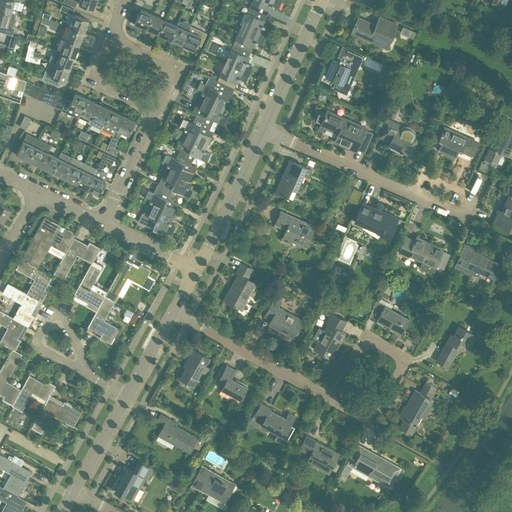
[(0,0),(0,9),(15,14),(19,0),(0,0)]
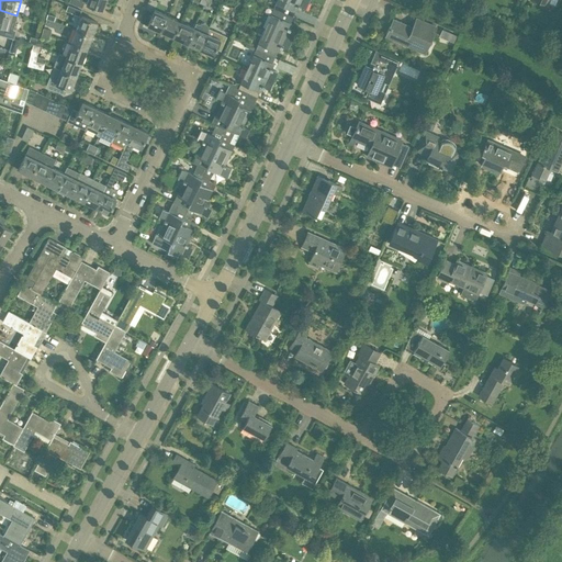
[(87,0),(86,3),(102,10),(105,0),(87,0)]
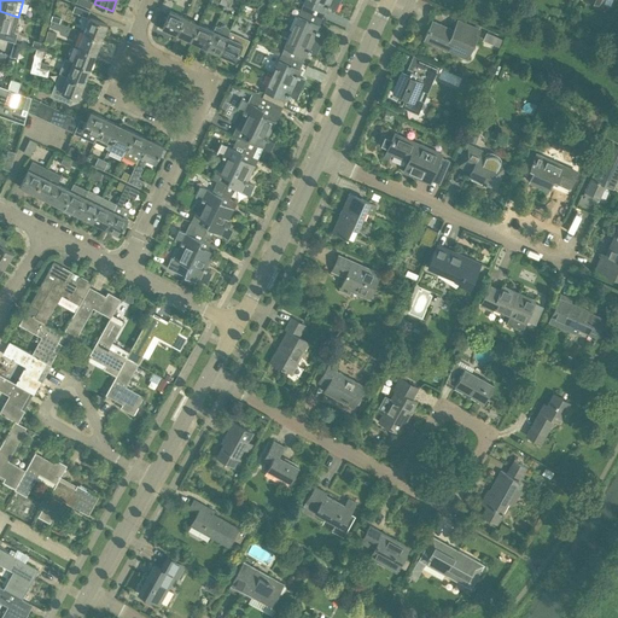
[(264,12),(267,4),(268,0),(260,0),(257,9),(264,12)]
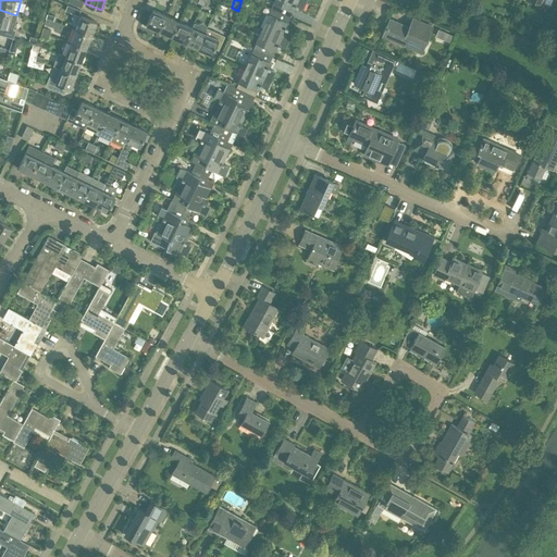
[(304,0),(274,0),(271,9),(291,17),(293,11),(295,12),(296,8),(297,8),(298,7),(302,9),(307,1),(304,0)]
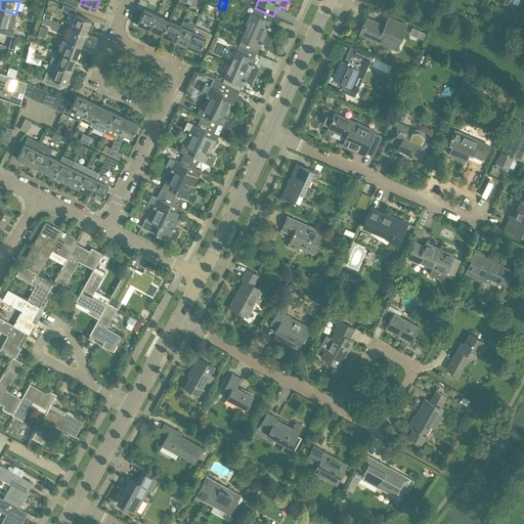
[(61,10),(74,14),(76,9),(63,5),(61,10)]
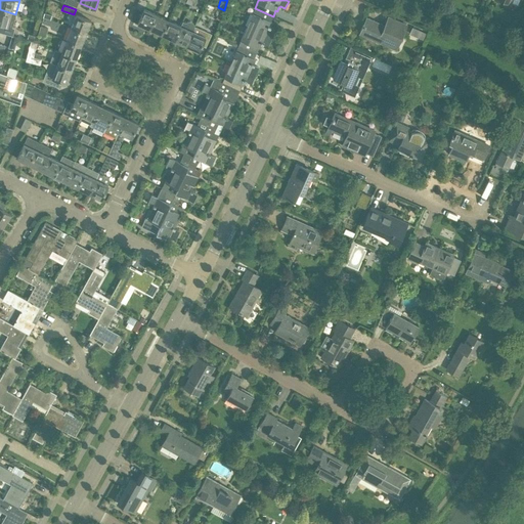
[(255,8),(247,27),(272,38),(275,31),(270,28),(271,27),(270,27),(272,22),(270,22),(273,16),(255,8)]
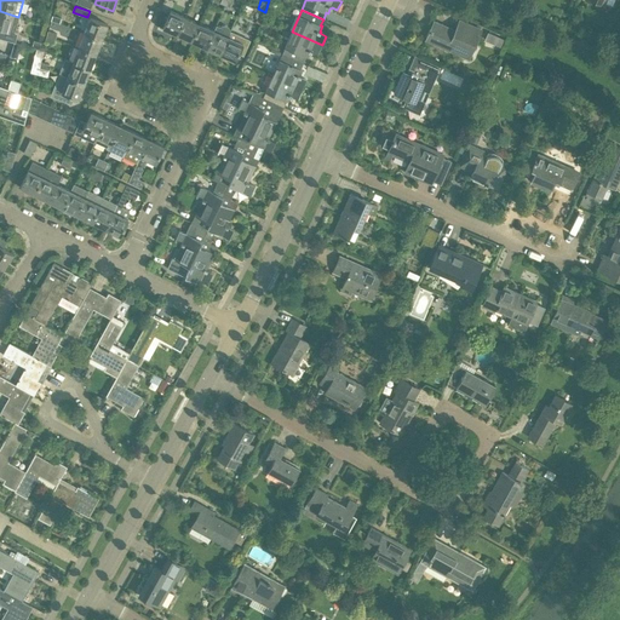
[(0,28),(15,33),(19,17),(18,17),(0,11),(0,28)]
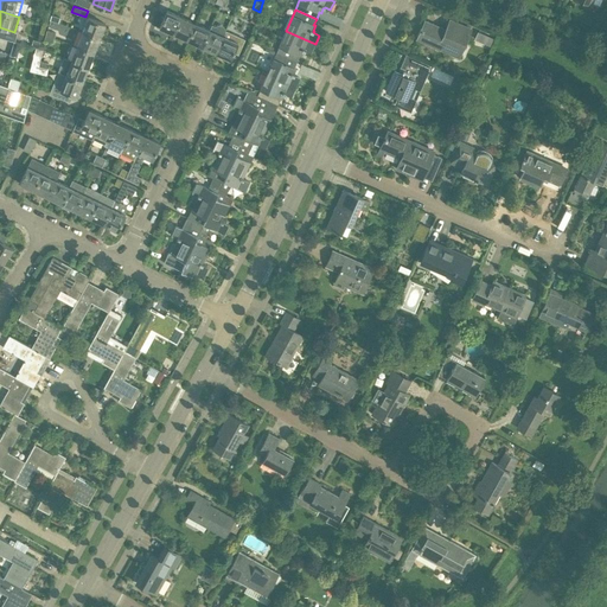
[(180,18),(167,11),(159,29),(173,34),(180,18)]
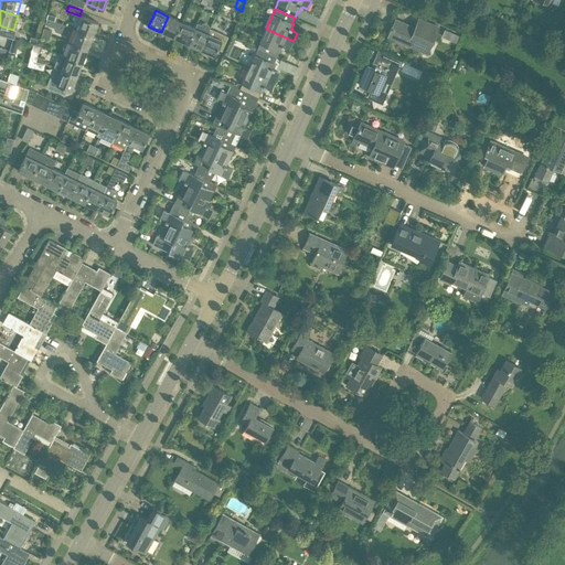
[(82,17),(76,30),(92,36),(97,22),(82,17)]
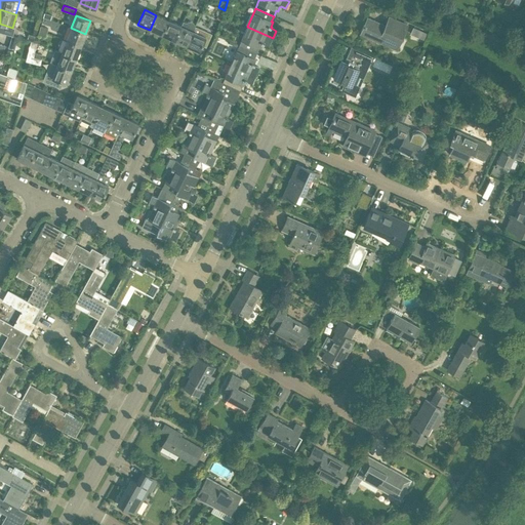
[(150,30),(162,35),(168,21),(156,15),(150,30)]
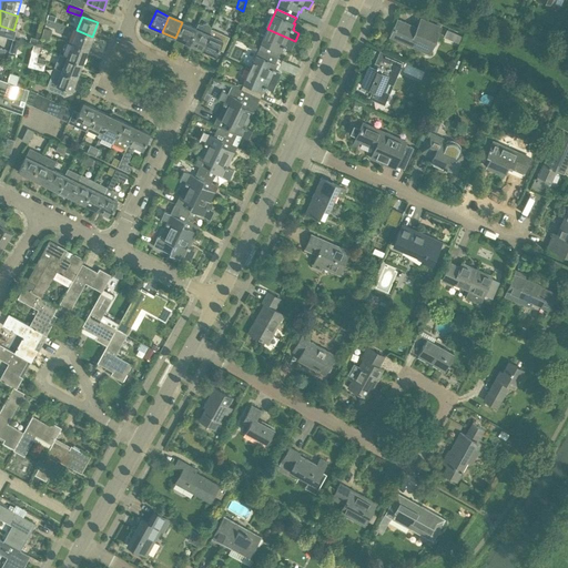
[(398,19),(391,36),(429,52),(440,27),(422,19),(417,28),(398,19)]
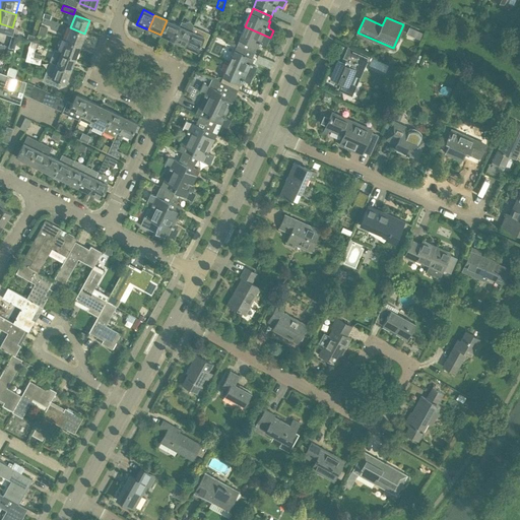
[(160,35),(173,41),(179,25),(167,20),(160,35)]
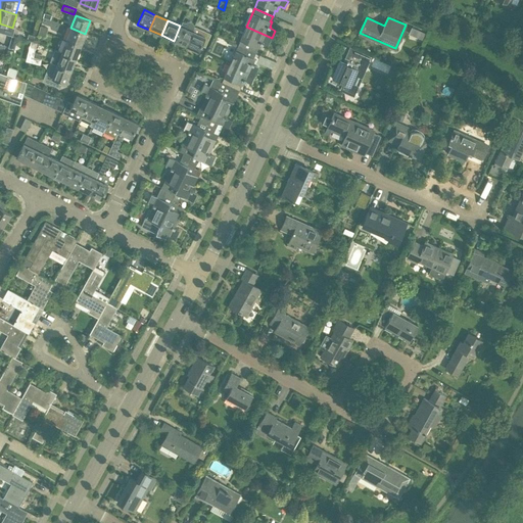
[(192,32),(180,26),(174,41),(186,46),(192,32)]
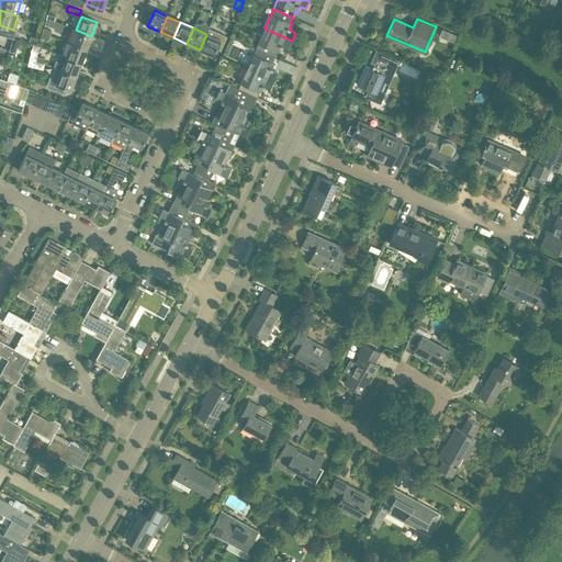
[(200,49),(213,55),(216,48),(220,49),(226,36),(210,29),(206,34),(200,49)]
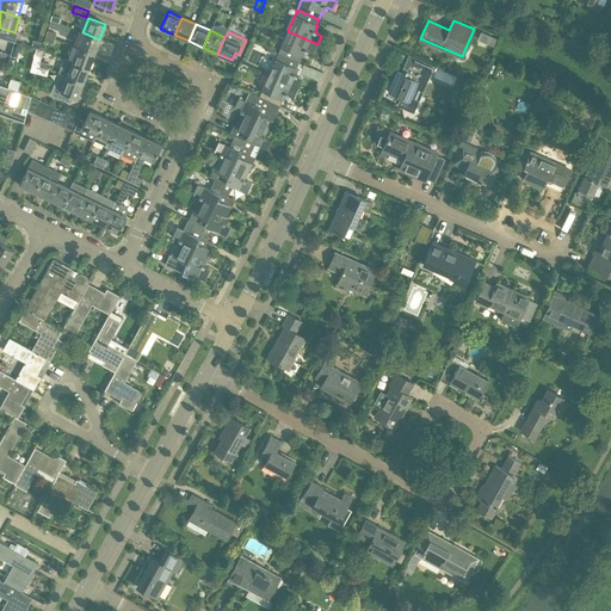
[(288,31),(278,54),(300,63),(302,56),(303,57),(306,51),(307,53),(308,50),(314,54),(318,44),(288,31)]
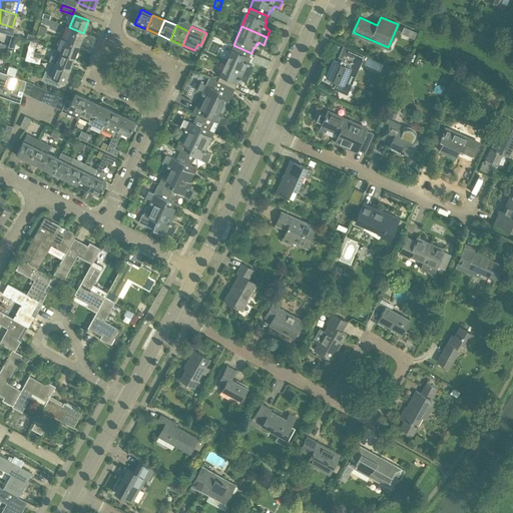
[(64,39),(79,45),(83,33),(69,27),(64,39)]
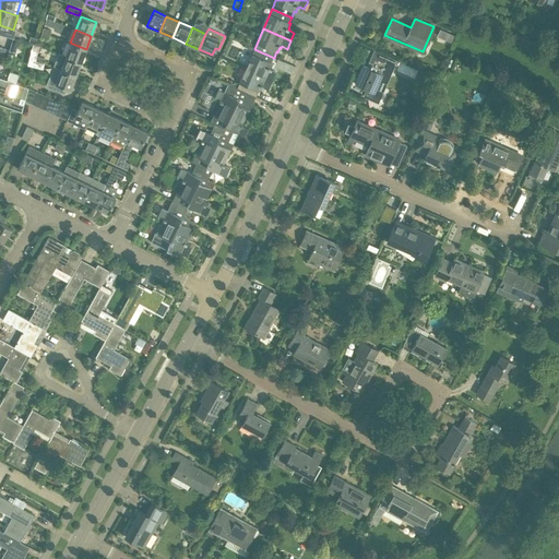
[(9,51),(15,54),(19,40),(13,38),(9,51)]
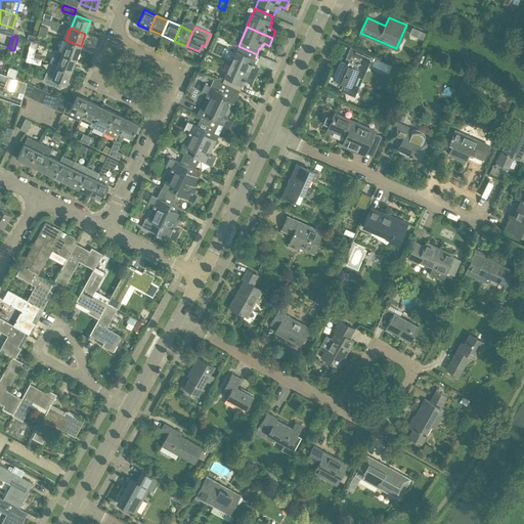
[(60,52),(76,58),(81,46),(66,40),(60,52)]
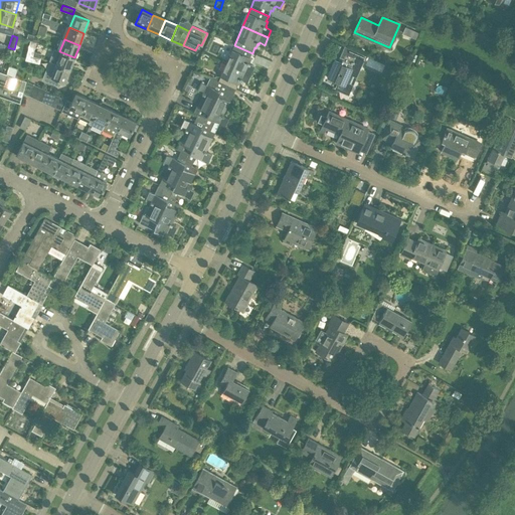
[(249,58),(252,53),(234,45),(226,63),(251,74),(254,66),(249,64),(250,63),(249,63),(251,58),(249,58)]
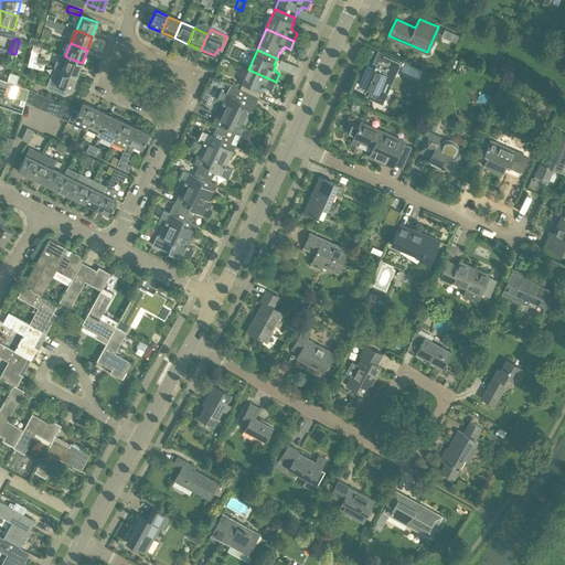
[(359,83),(379,92),(387,71),(392,73),(395,66),(397,67),(401,60),(382,52),(374,68),(368,65),(359,83)]
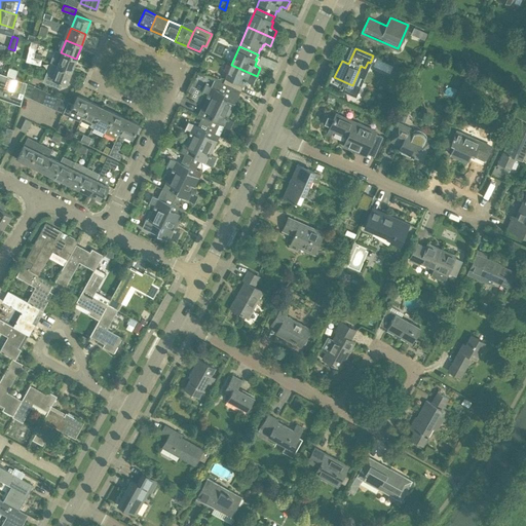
[(51,64),(71,71),(76,59),(61,52),(57,51),(51,64)]
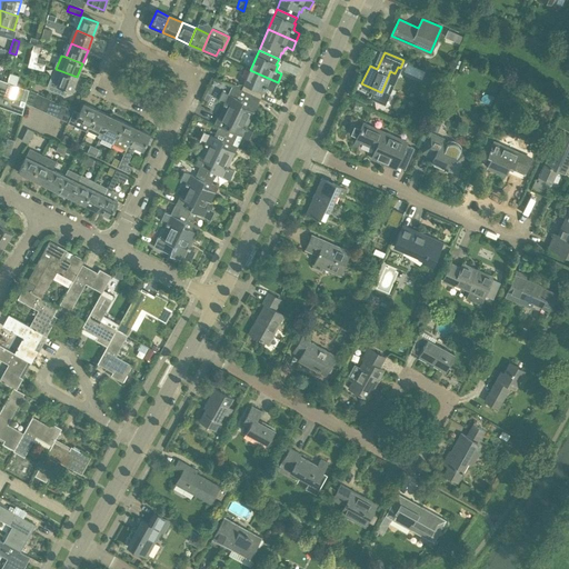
[(65,89),(71,91),(72,91),(77,77),(56,69),(55,68),(48,83),(51,90),(62,95),(65,89)]
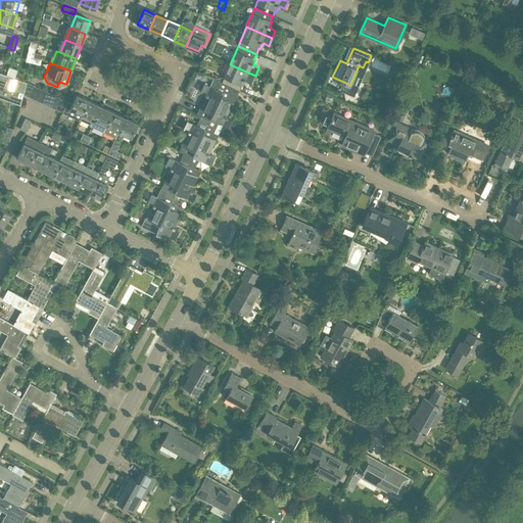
[(227,85),(239,91),(242,86),(243,86),(245,82),(246,82),(251,84),(255,76),(230,64),(222,82),(222,83),(227,85)]
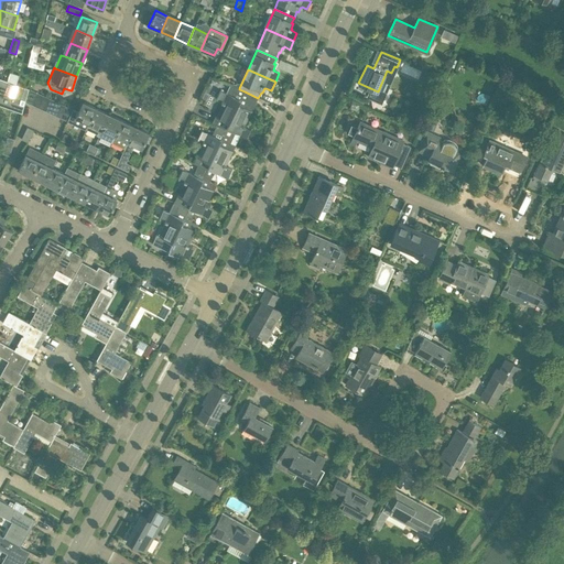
[(350,69),(345,84),(348,86),(355,72),(350,69)]
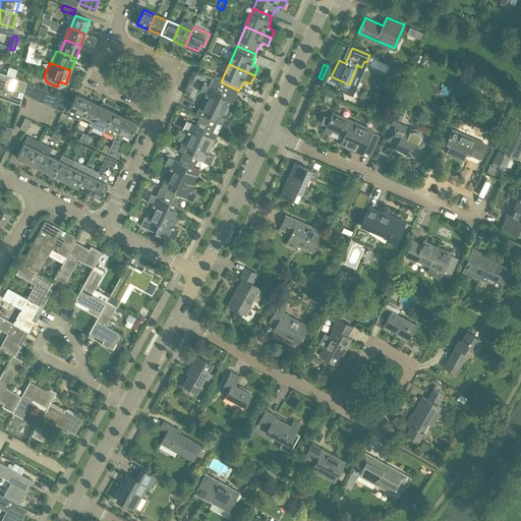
[(456,65),(454,70),(460,73),(462,68),(456,65)]
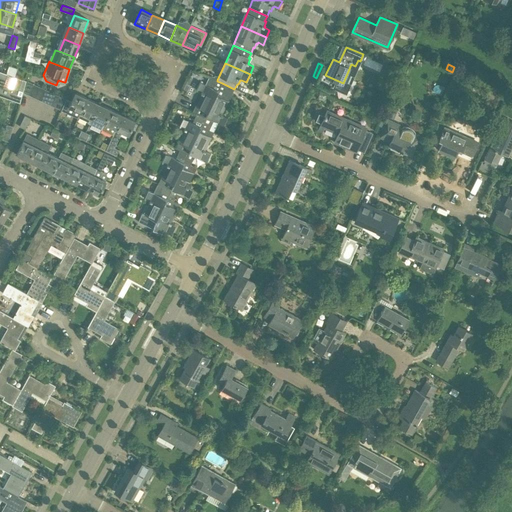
[(17,70),(10,67),(7,74),(15,77),(17,70)]
